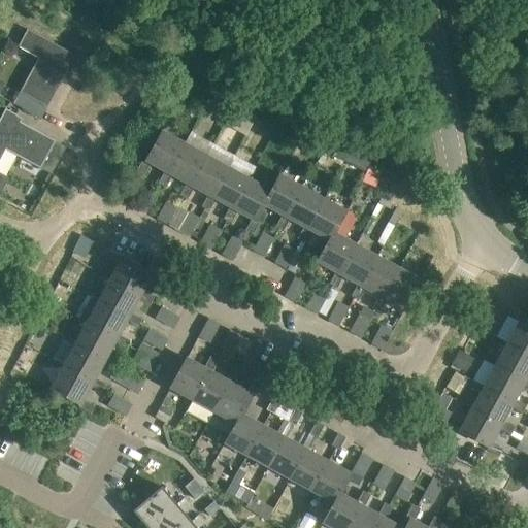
[(79,58),(62,47),(28,29),(19,46),(38,58),(13,103),(41,119),(69,67),(73,69),(79,58)]
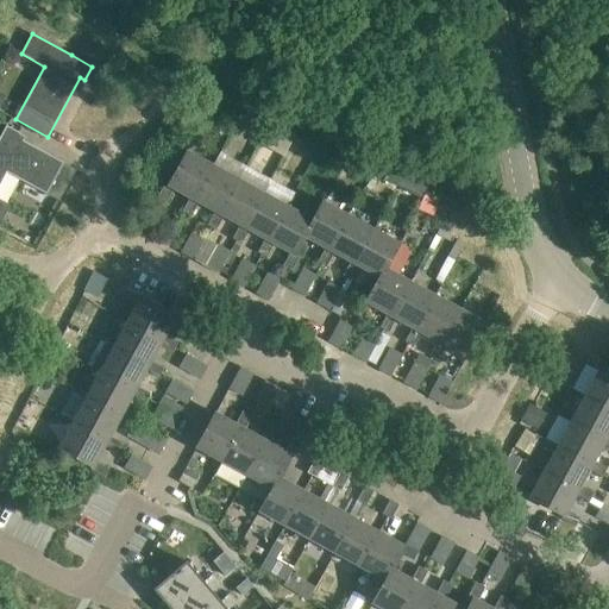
[(63,163),(41,150),(17,137),(20,132),(6,125),(0,136),(0,184),(6,173),(46,194),(63,163)]
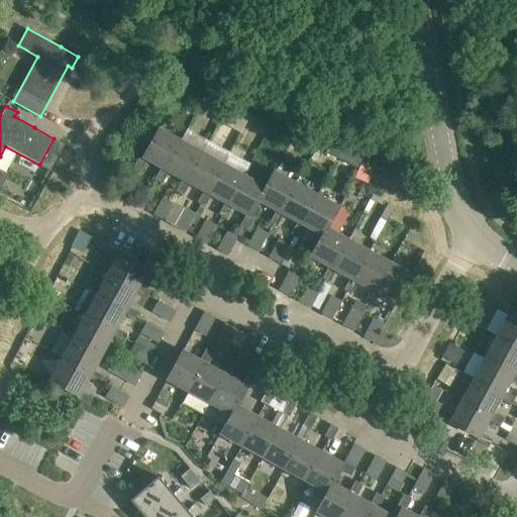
[(181,140),(177,137),(159,128),(143,158),(140,156),(133,168),(141,172),(147,161),(161,169),(165,170),(181,140)]
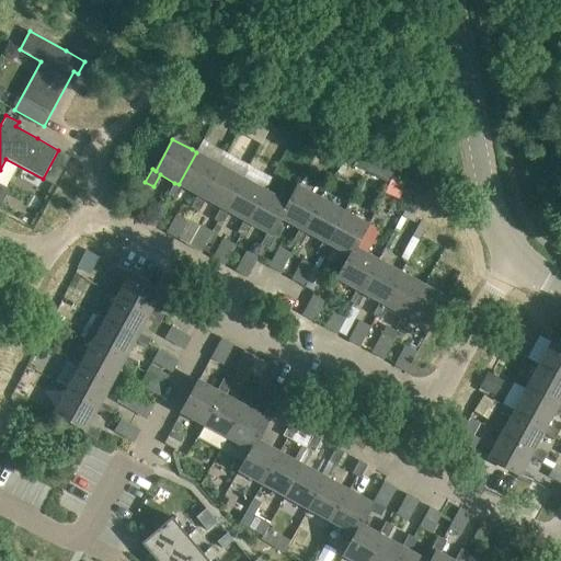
[(219,164),(196,152),(179,184),(174,183),(168,195),(176,199),(183,187),(197,195),(202,197),(219,164)]
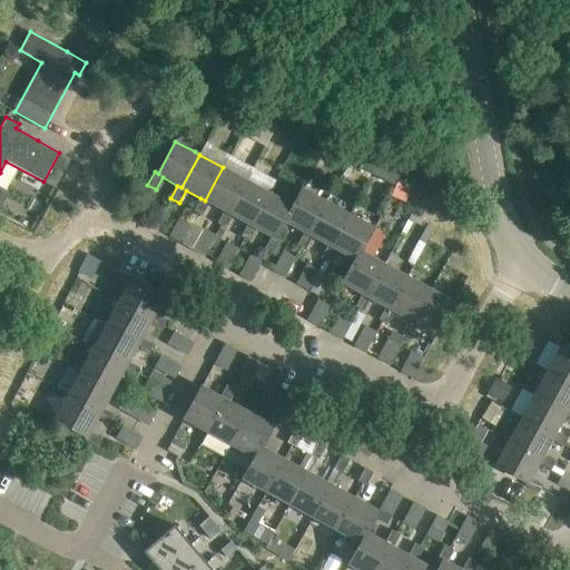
[(356,161),(354,164),(372,174),(375,168),(361,160),(356,159),(356,161)]
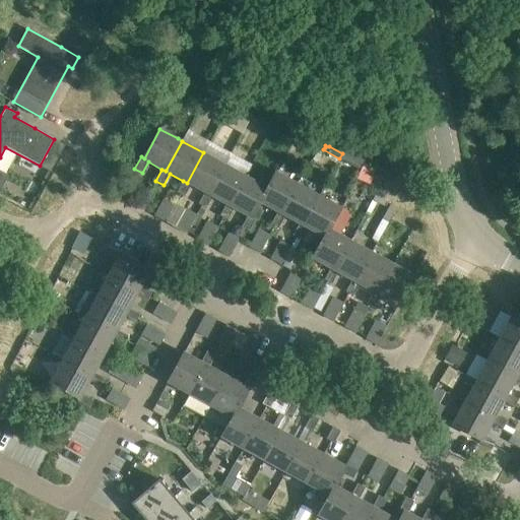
[(224,165),(203,152),(187,183),(183,181),(177,192),(185,196),(191,185),(204,193),(208,195),(224,165)]
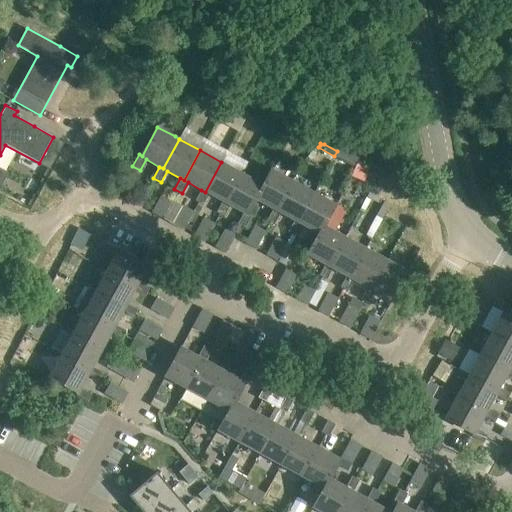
[(337,151),(334,156),(352,166),(355,161),(337,151)]
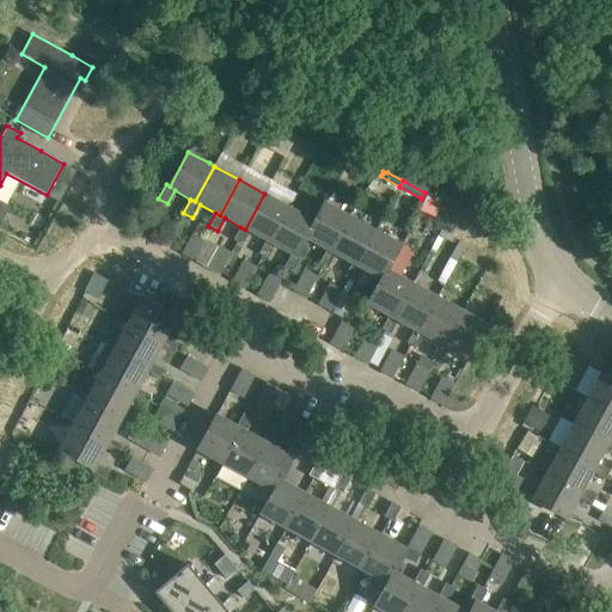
[(270,243),(289,207),(264,194),(245,230),(240,227),(233,240),(243,245),(250,232),(265,240),(270,243)]
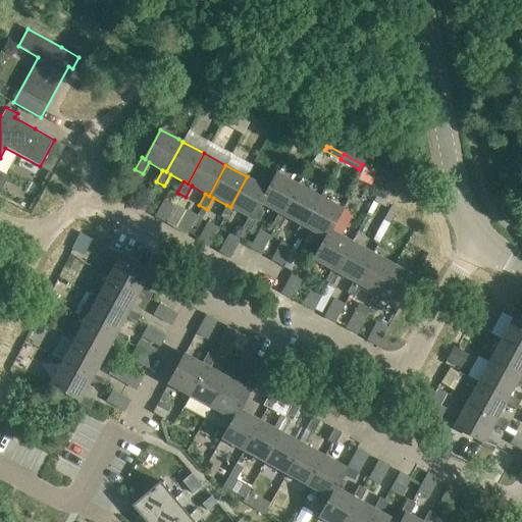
[(300,185),(277,172),(276,172),(268,189),(261,203),(278,213),(282,215),(300,185)]
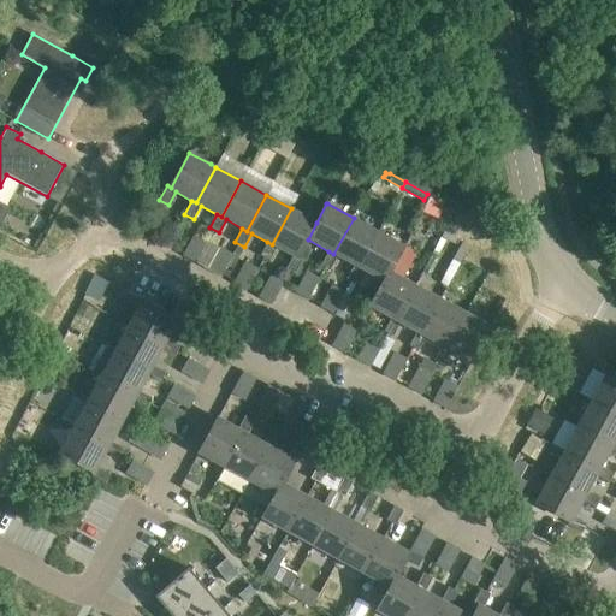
[(317,223),(291,209),(291,208),(272,244),(267,242),(260,255),(270,260),(277,247),(294,256),(297,259),(298,258),(308,240),(317,223)]
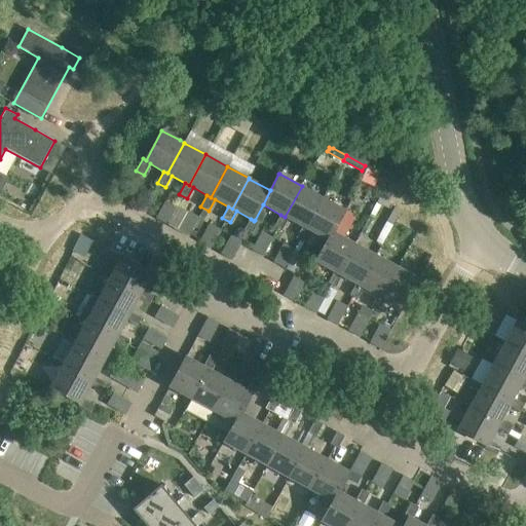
[(324,198),(323,197),(302,186),(285,217),(280,215),(274,226),(283,230),(289,219),(302,226),(306,228),(324,198)]
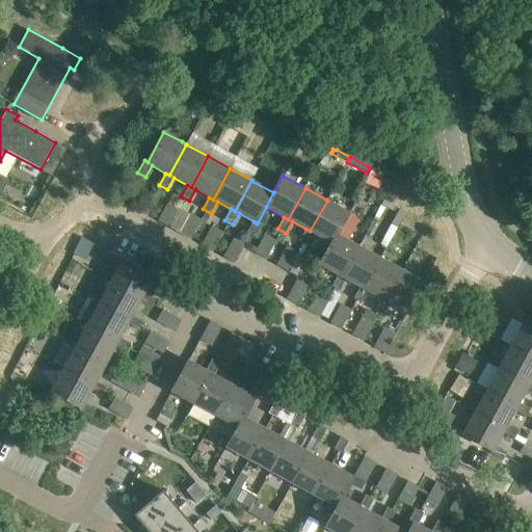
[(349,212),(348,212),(327,201),(310,231),(306,229),(299,240),(308,244),(314,233),(330,242),(333,243),(338,234),(349,212)]
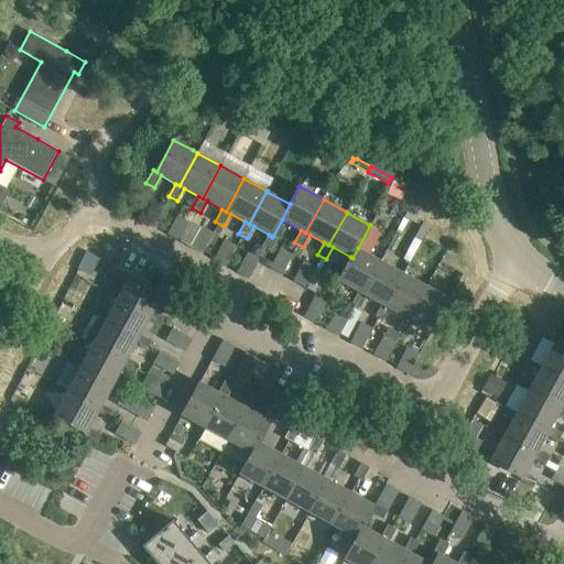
[(202,227),(191,247),(201,251),(210,231),(202,227)]
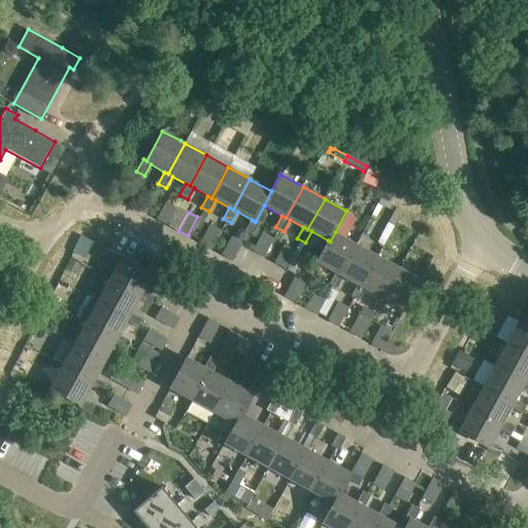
[(370,239),(381,219),(372,215),(362,235),(370,239)]
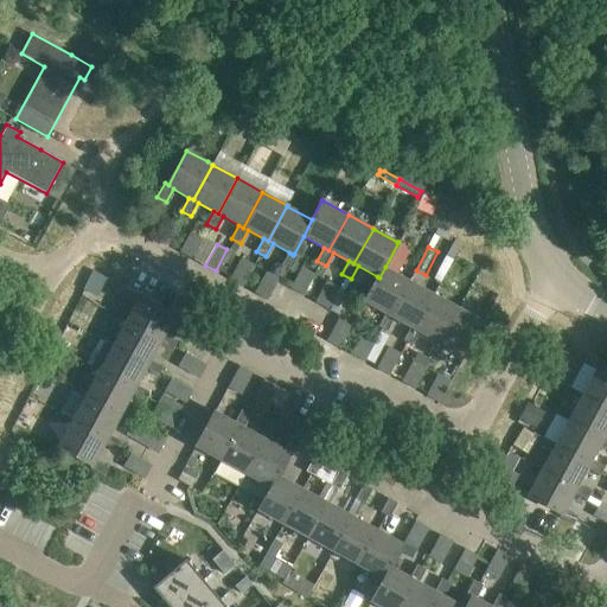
[(298,256),(294,254),(293,255),(289,253),(282,266),(291,270),(298,256)]
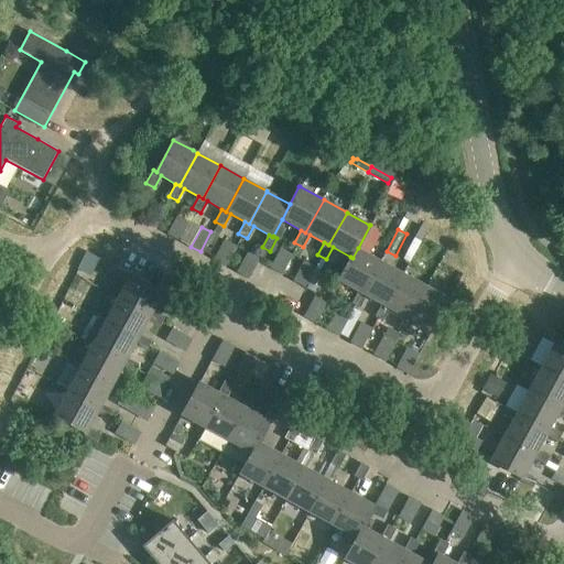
[(380,261),(380,260),(358,248),(353,258),(350,257),(338,279),(336,278),(328,291),(337,295),(344,283),(358,291),(362,293),(380,261)]
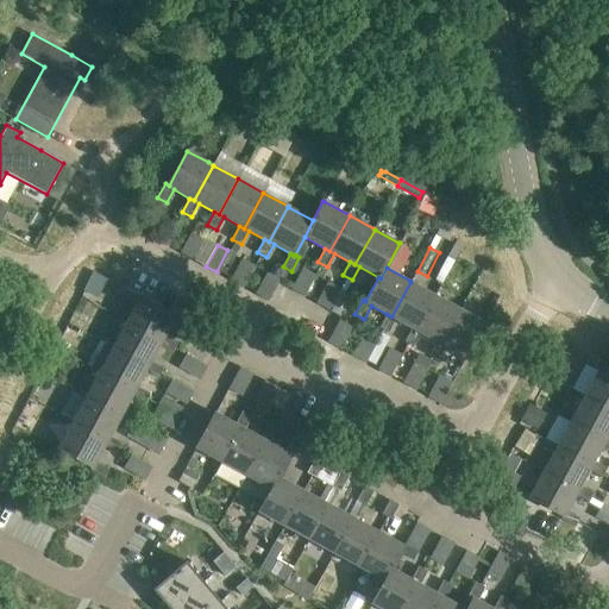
[(269,275),(258,296),(268,301),(278,280),(269,275)]
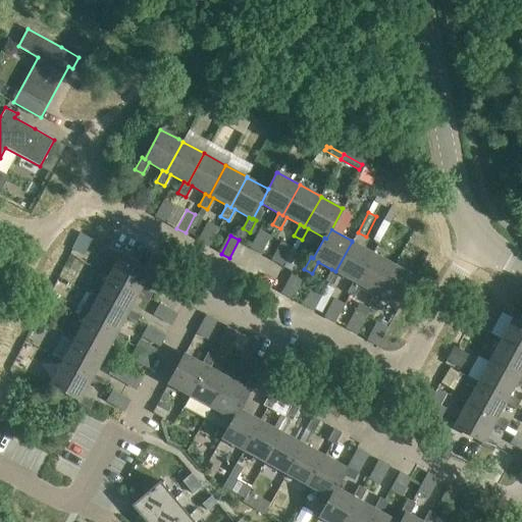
[(373,253),(352,242),(335,271),(331,269),(325,280),(333,284),(340,273),(353,281),(357,283),(373,253)]
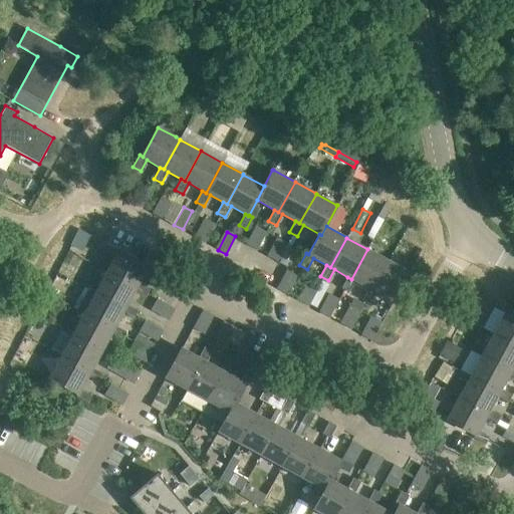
[(372,290),(389,261),(367,249),(351,279),(347,277),(341,288),(349,292),(355,281),(368,288),(372,290)]
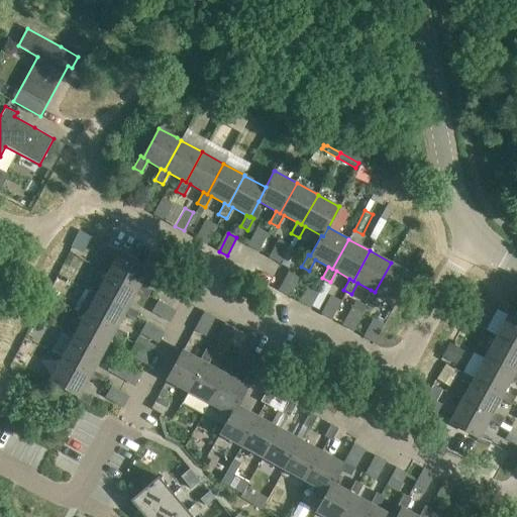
[(139,286),(149,269),(149,268),(119,251),(108,273),(137,289),(135,293),(146,299),(150,291),(139,286)]
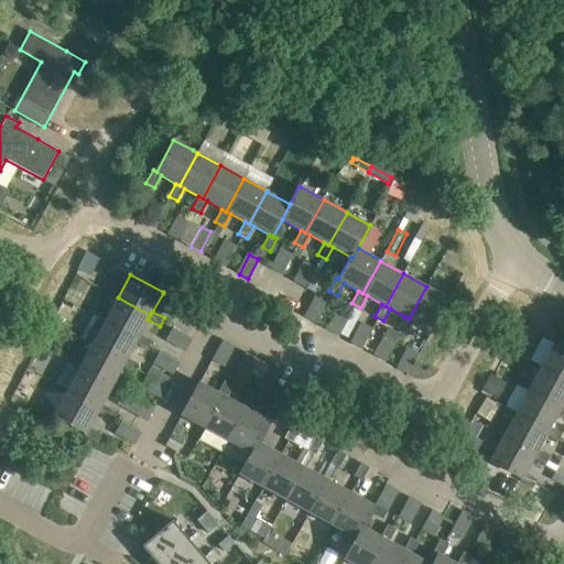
[(451,299),(431,289),(426,286),(409,318),(404,316),(398,328),(407,334),(413,322),(432,332),(451,299)]
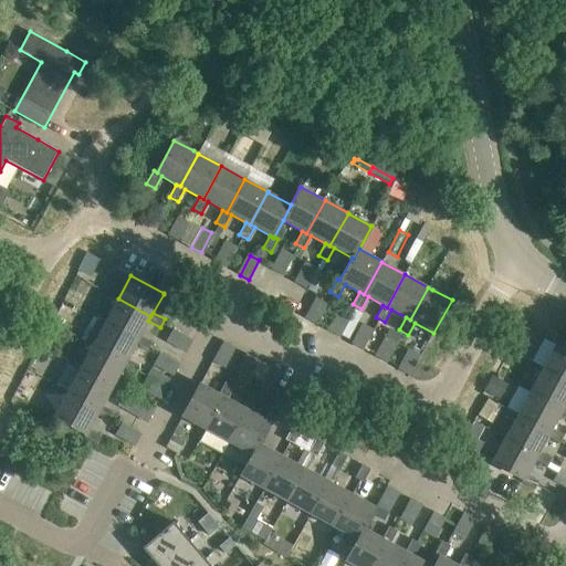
[(140,336),(148,321),(150,316),(118,299),(105,322),(138,339),(136,344),(148,350),(153,343),(140,336)]
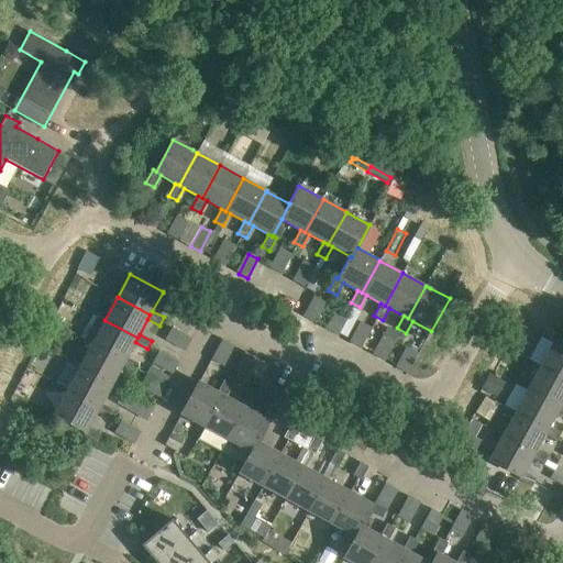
[(127,357),(135,342),(138,338),(105,320),(92,343),(124,361),(122,365),(134,372),(139,364),(127,357)]
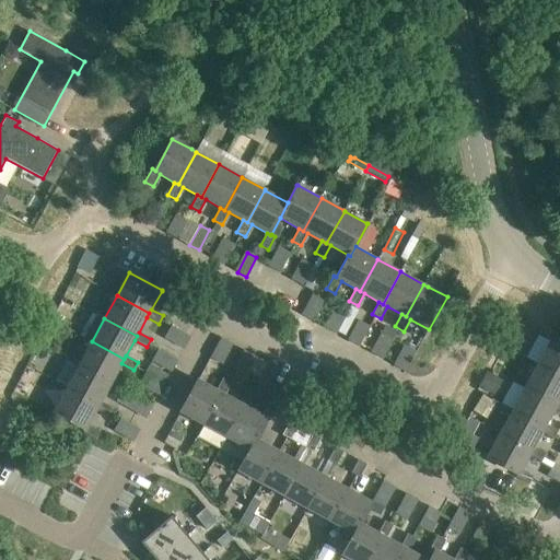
[(172,324),(163,338),(181,349),(189,336),(172,324)]
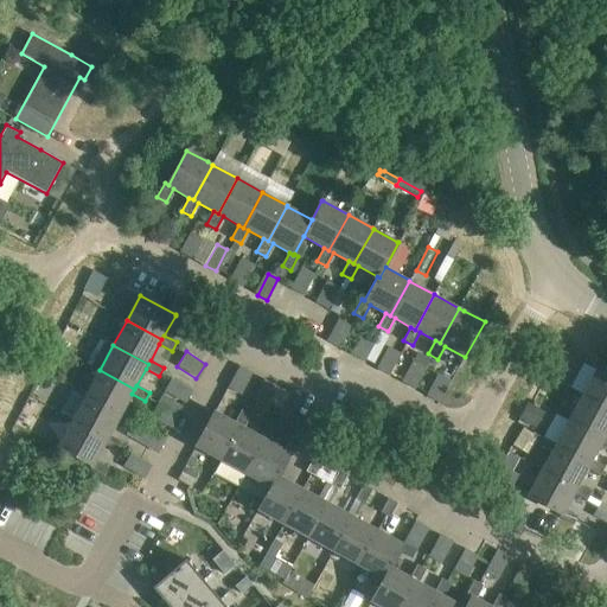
[(247,394),(248,368),(232,366),(231,393),(247,394)]
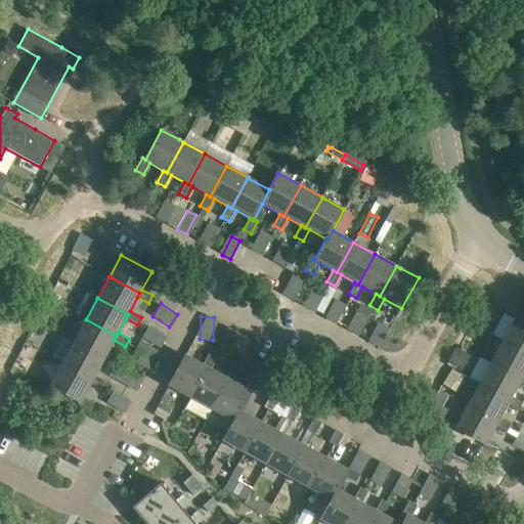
[(523,323),(515,318),(503,341),(523,351),(523,323)]
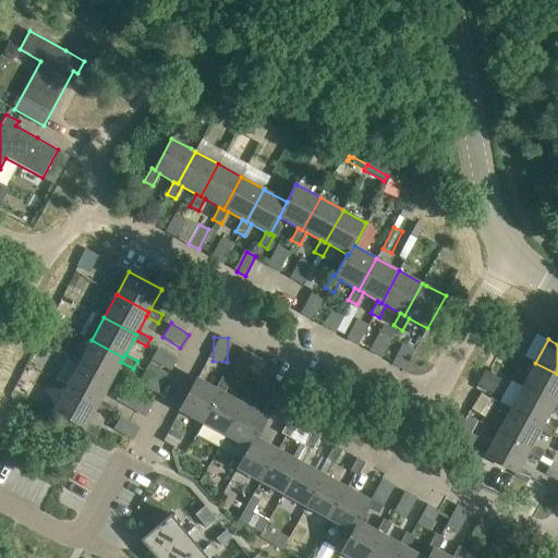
[(113,377),(121,362),(123,358),(92,340),(79,363),(111,380),(109,385),(121,391),(125,384),(113,377)]
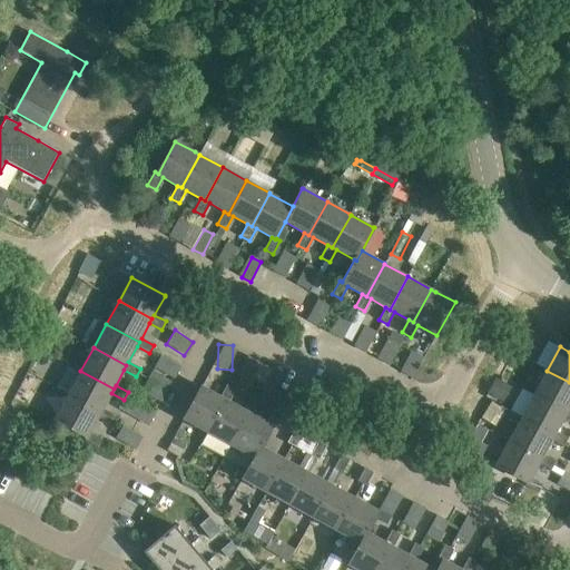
[(161,353),(141,389),(159,400),(180,364),(161,353)]
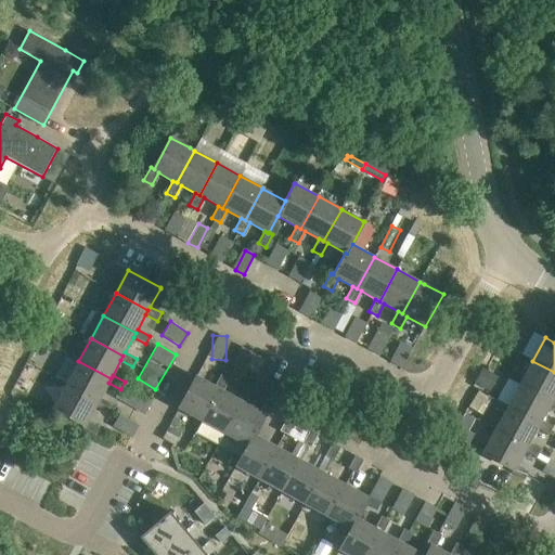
[(240,349),(232,369),(268,382),(275,361),(240,349)]
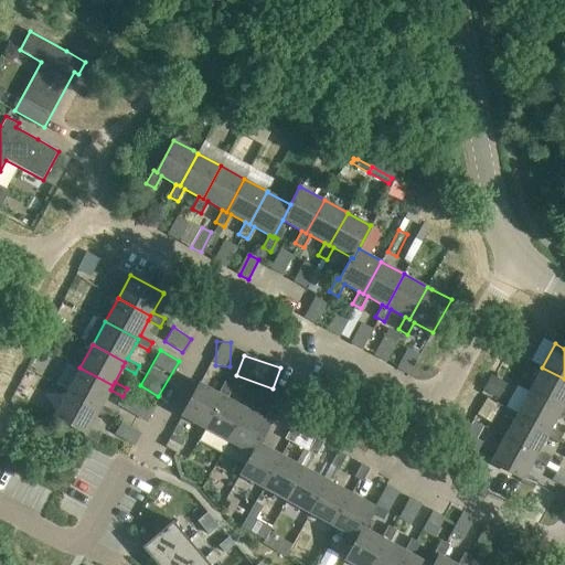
[(102,405),(110,390),(113,385),(80,368),(66,391),(99,409),(97,413),(109,419),(115,412),(102,405)]
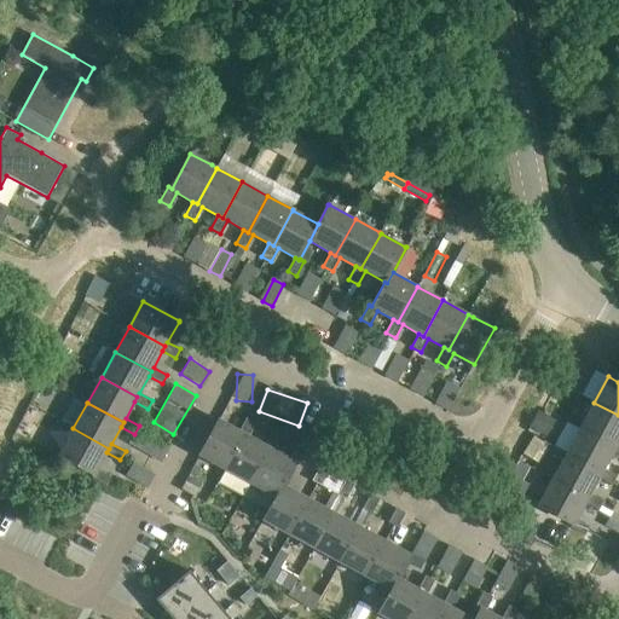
[(618,443),(618,441),(618,415),(594,403),(582,427),(617,447),(613,452),(618,455),(618,443)]
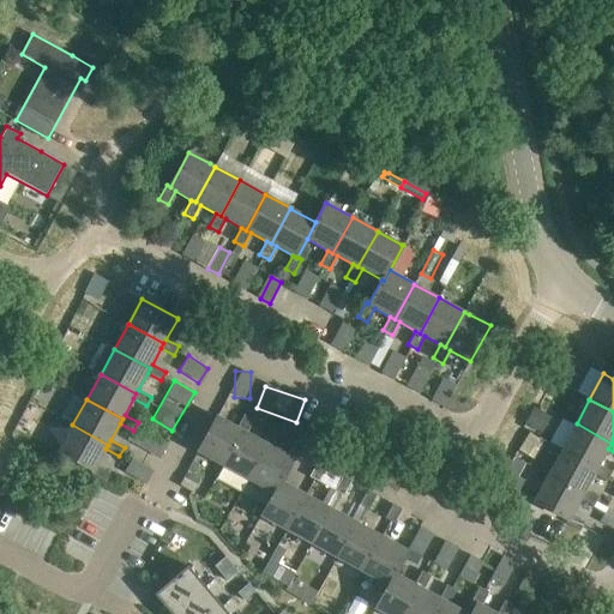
[(254,419),(250,416),(245,414),(238,427),(217,416),(198,451),(227,468),(247,432),(254,419)]
